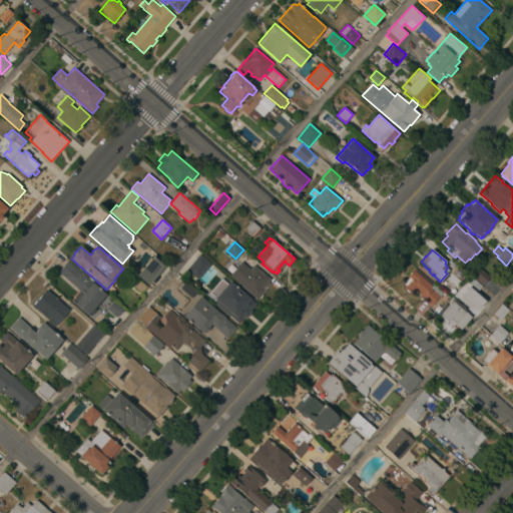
[(195,280),(209,264),(198,253),(184,269),(195,280)]
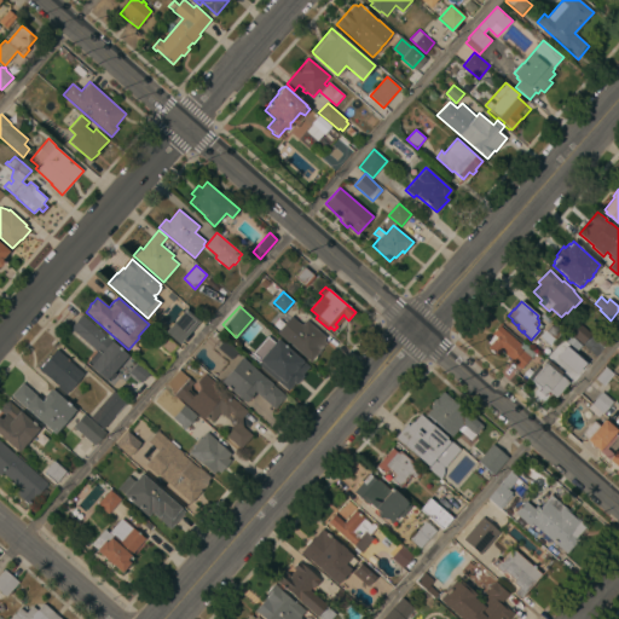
[(186,307),(201,318),(179,343),(166,331),(186,307)]
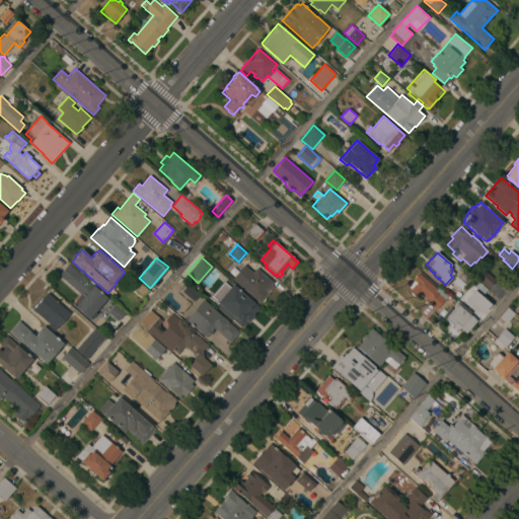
[(107,298),(105,300),(110,305),(105,309),(101,305),(95,312),(97,313),(91,319),(90,317),(88,319),(75,307),(76,306),(73,304),(81,295),(59,275),(69,264),(107,298)]
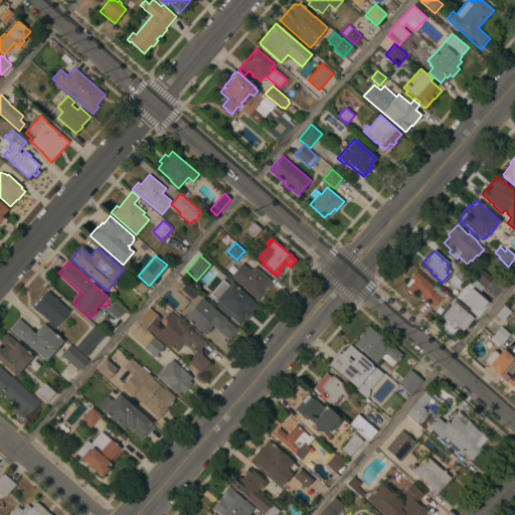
[(230,277),(242,263),(250,271),(254,266),(272,281),(270,283),(272,285),(267,291),(267,292),(259,301),(230,277)]
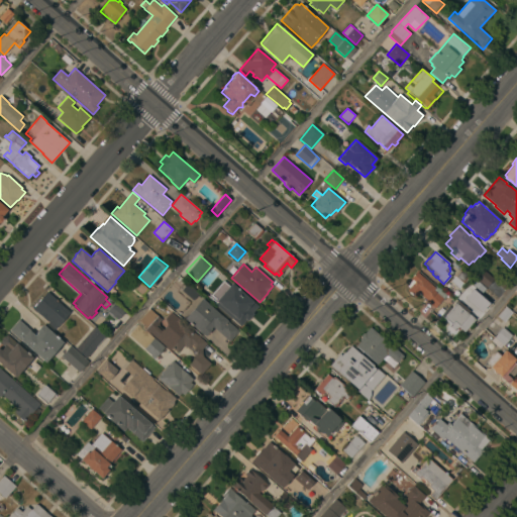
[(462,268),(471,276),(459,289),(450,281),(462,268)]
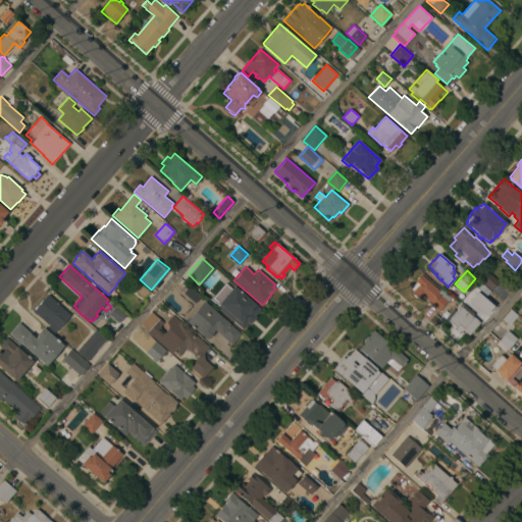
[(478,278),(485,270),(499,281),(491,291),(478,278)]
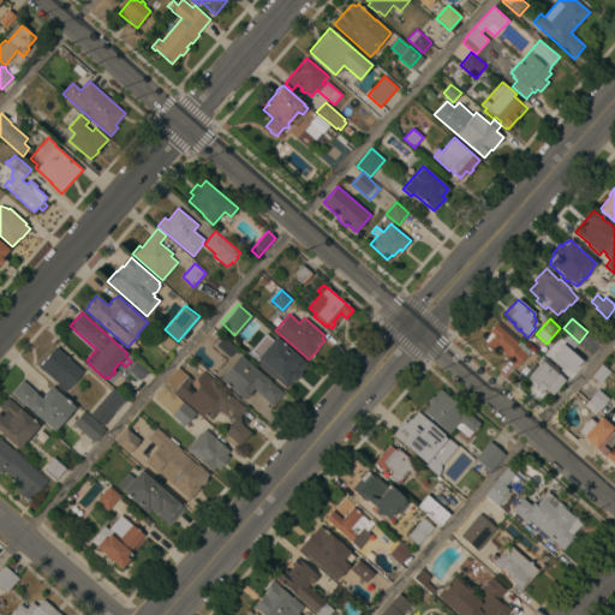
[(499,321),(500,322),(497,324),(517,342),(519,340),(532,351),(518,366),(508,358),(509,358),(499,348),(494,353),(484,345),(487,342),(484,340),(490,333),(489,332),(499,321)]
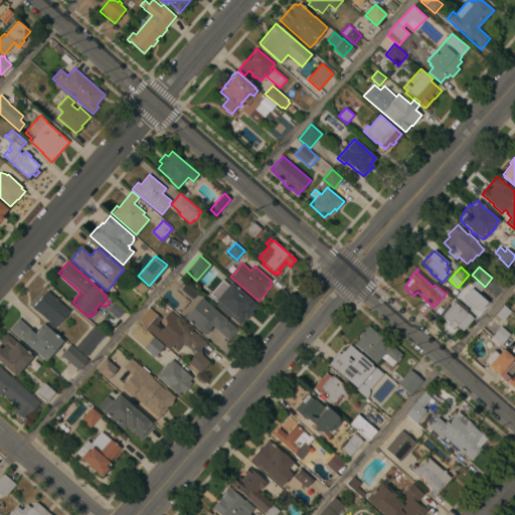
[(70,311),(55,328),(32,307),(47,290),(70,311)]
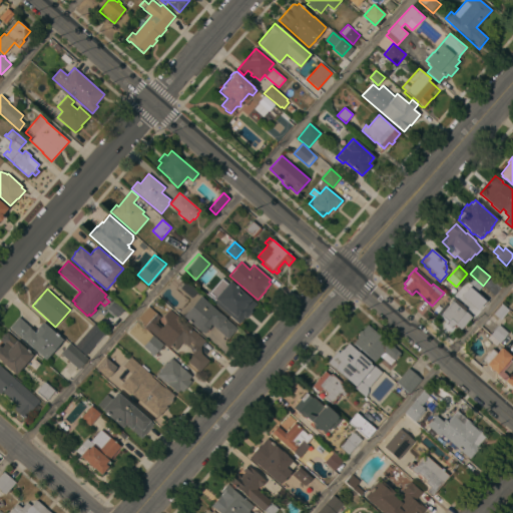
[(255,305),(254,306),(259,310),(248,320),(244,317),(243,319),(226,303),(238,289),(255,305)]
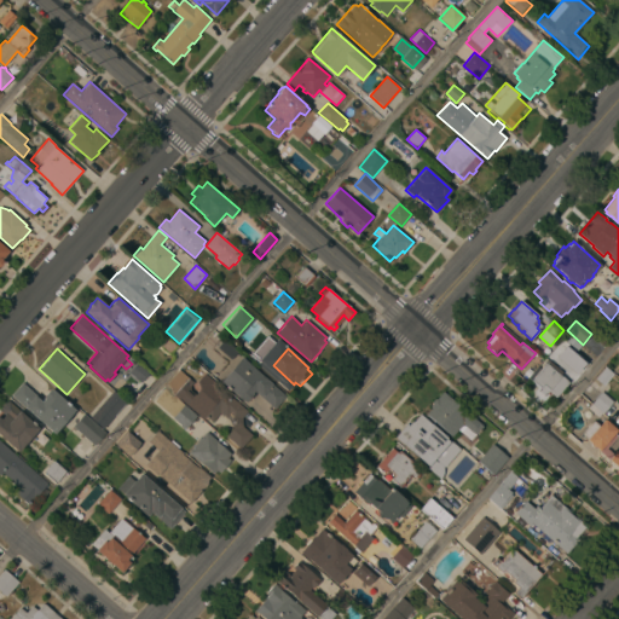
[(287,397),(276,409),(254,391),(252,394),(253,395),(247,403),(246,401),(244,401),(221,381),(242,358),(287,397)]
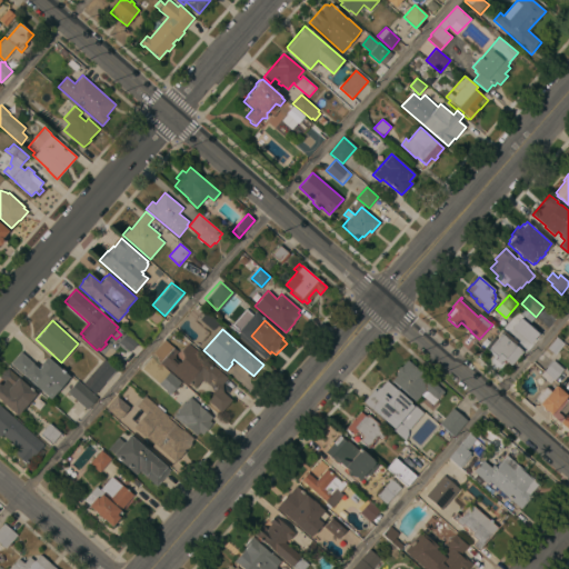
[(517,342),(515,345),(518,347),(512,353),(511,352),(502,362),(502,361),(500,363),(496,360),(498,357),(486,347),(490,341),(495,345),(505,331),(517,342)]
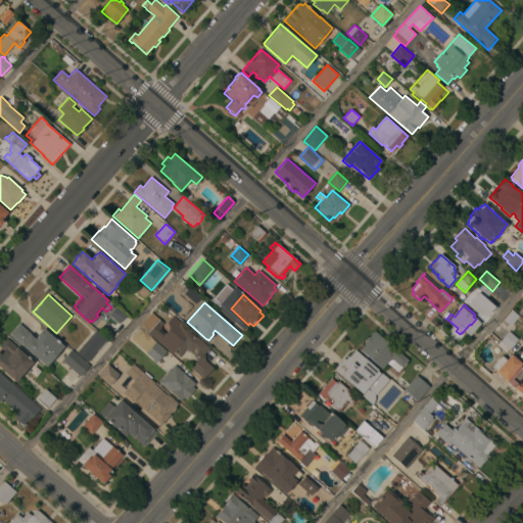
[(117,305),(127,316),(119,324),(109,315),(117,305)]
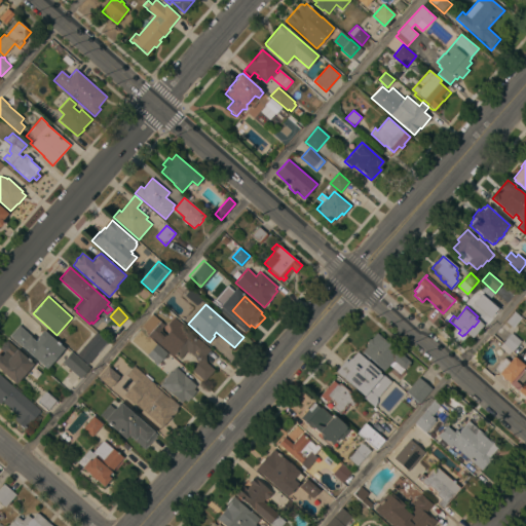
[(514,328),(506,322),(515,311),(522,317),(514,328)]
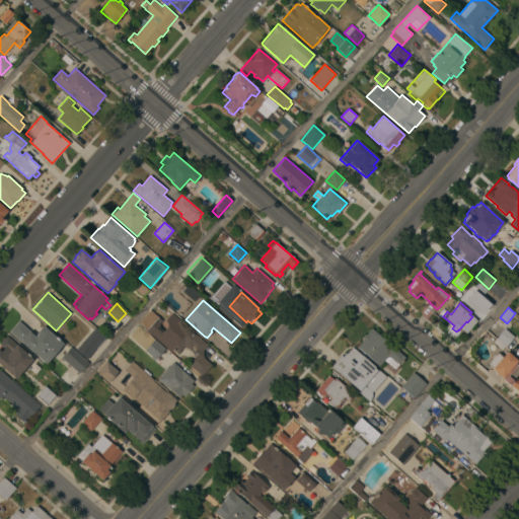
[(212,365),(202,376),(200,375),(199,377),(188,367),(196,359),(192,352),(184,346),(177,354),(166,344),(164,346),(150,334),(150,335),(146,331),(147,330),(145,329),(146,328),(143,326),(144,325),(140,322),(150,310),(163,320),(159,324),(166,329),(176,317),(195,334),(208,345),(203,351),(204,358),(212,365)]
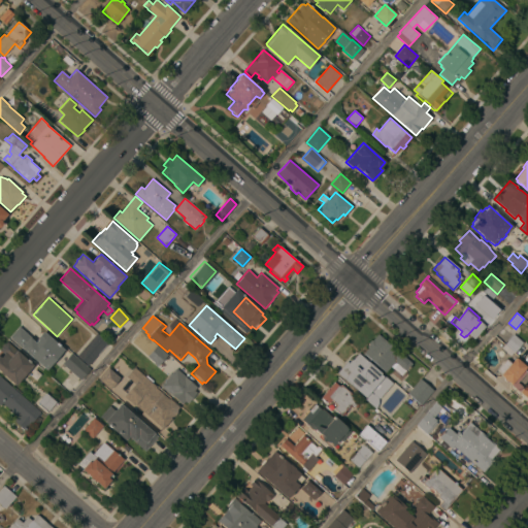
[(46,370),(9,337),(19,326),(36,341),(38,339),(37,338),(44,331),(65,350),(46,370)]
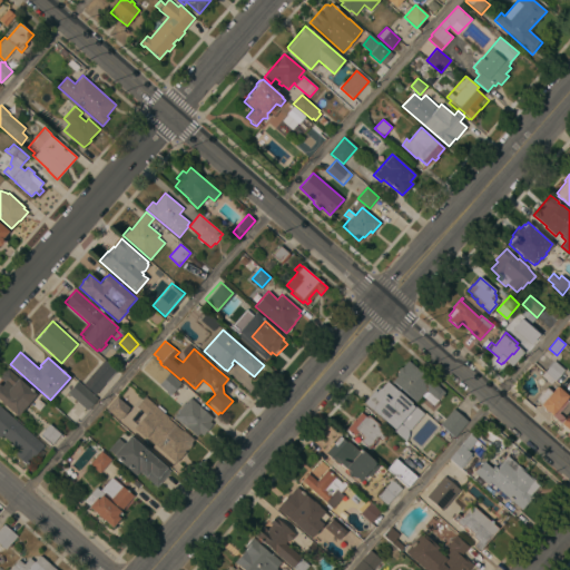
[(95,395),(84,384),(105,360),(117,370),(95,395)]
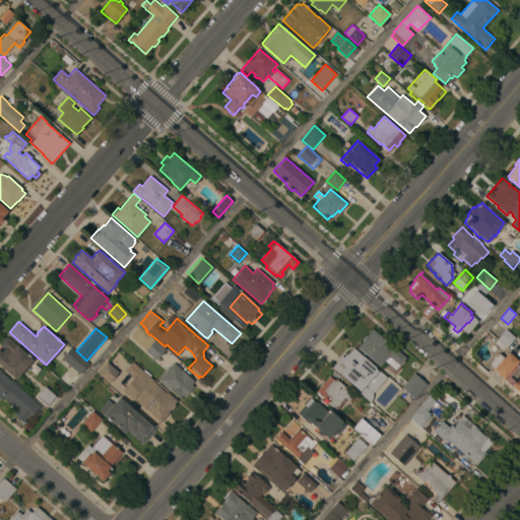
[(395,370),(387,363),(387,364),(385,362),(380,367),(358,348),(363,342),(362,341),(363,340),(363,338),(366,335),(368,335),(373,329),(406,359),(395,370)]
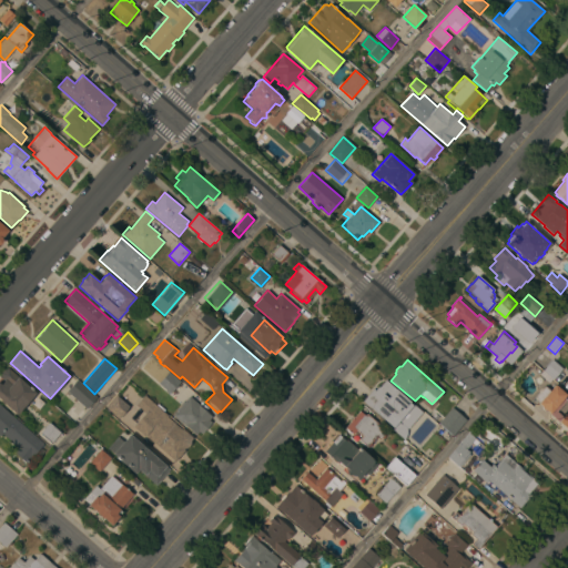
[(563,369),(554,379),(543,369),(553,359),(563,369)]
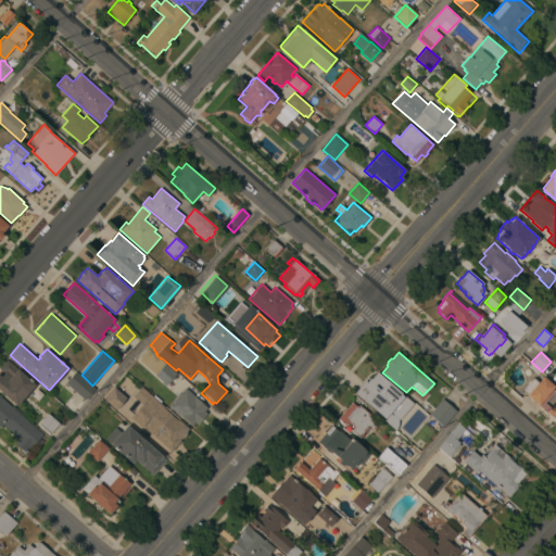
[(35,384),(16,405),(0,390),(0,376),(1,377),(4,373),(0,369),(0,367),(1,366),(4,362),(7,362),(8,359),(35,384)]
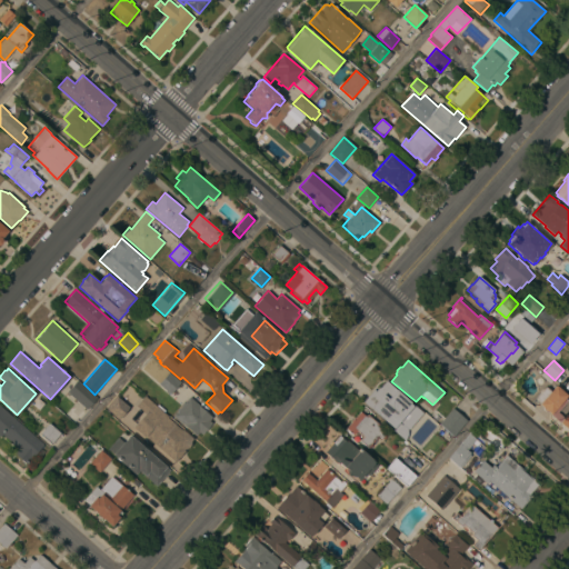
[(169,372),(181,382),(171,395),(169,392),(169,393),(166,391),(167,390),(159,385),(169,372)]
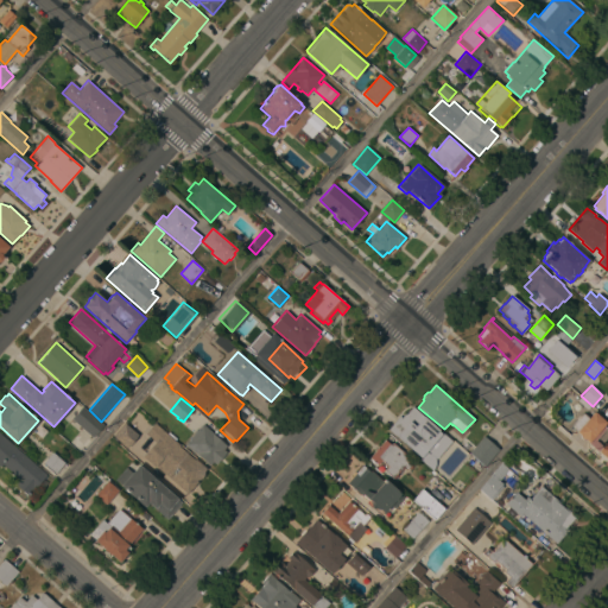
[(71,419),(83,406),(82,405),(83,403),(87,406),(86,409),(105,425),(93,438),(71,419)]
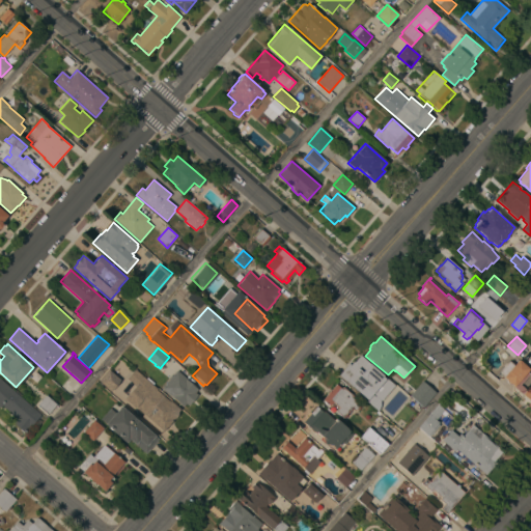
[(361,355),(384,375),(383,376),(386,380),(387,378),(395,386),(382,400),(381,399),(381,402),(380,408),(379,410),(378,411),(365,400),(366,398),(353,388),(353,387),(339,375),(350,363),(351,365),(354,361),(355,362),(361,355)]
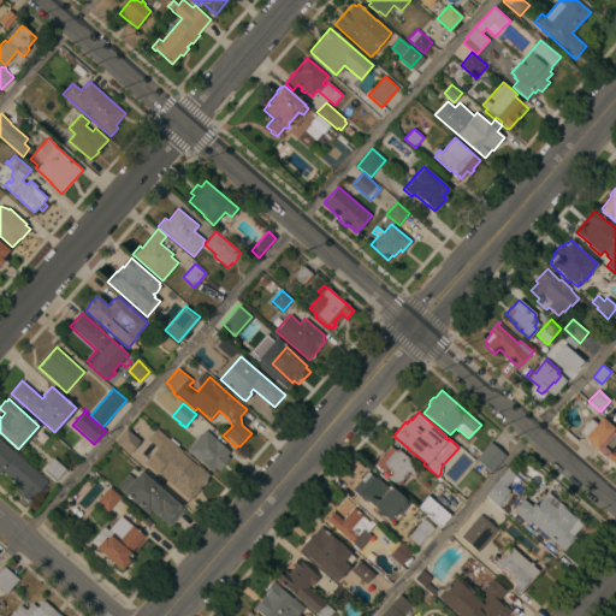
[(615,428),(611,432),(614,434),(604,446),(611,452),(615,445),(615,465),(594,445),(592,445),(590,444),(587,443),(587,440),(585,437),(590,431),(591,431),(602,418),(615,428)]
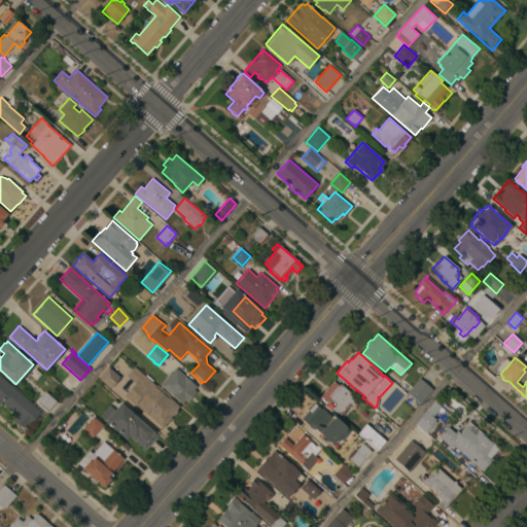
[(171,417),(162,427),(134,403),(133,405),(124,395),(134,383),(126,376),(133,366),(144,376),(154,385),(154,386),(169,398),(170,398),(179,407),(171,417)]
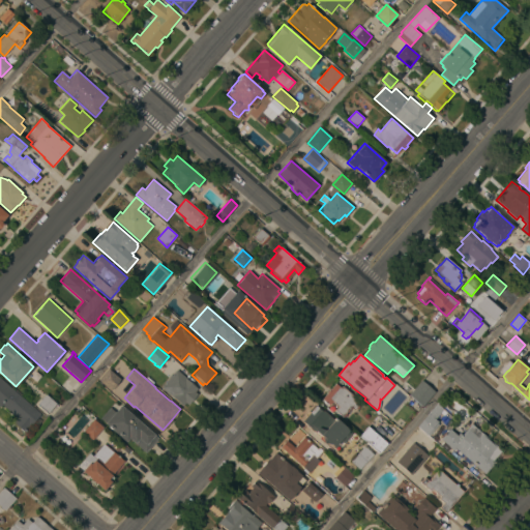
[(119,379),(110,390),(98,381),(109,370),(119,379)]
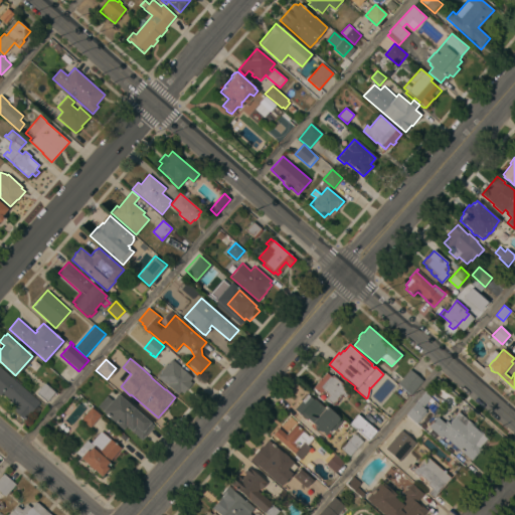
[(180,367),(192,378),(190,380),(193,383),(183,394),(181,391),(178,394),(157,376),(165,367),(164,367),(166,364),(167,364),(172,359),(180,367)]
